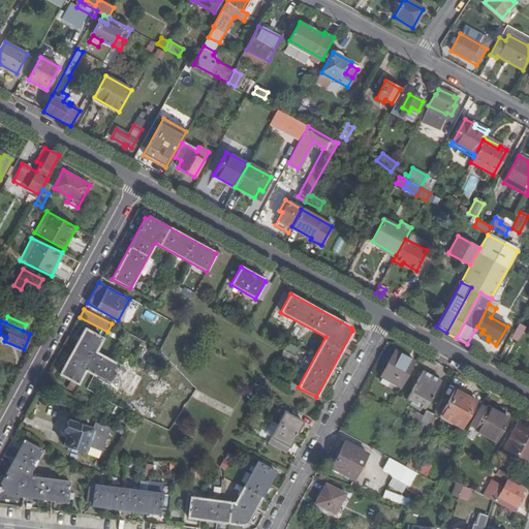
[(131,396),(141,377),(95,352),(102,338),(85,329),(60,374),(78,384),(85,370),(131,396)]
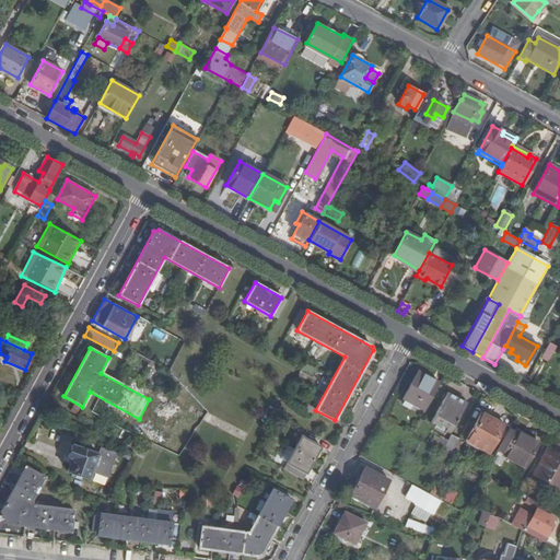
[(517,357),(510,352),(506,359),(514,363),(516,360),(517,357)]
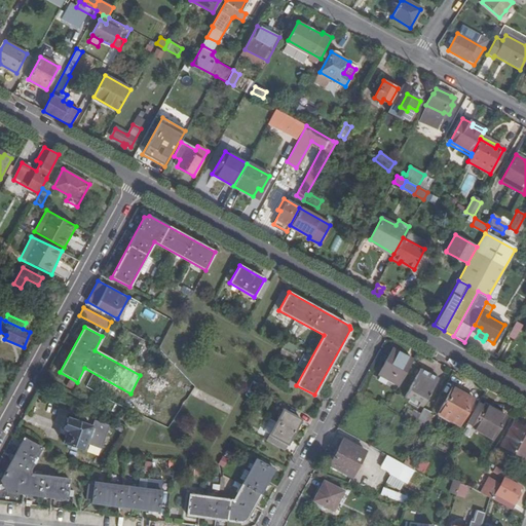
[(508,336),(502,347),(508,350),(514,339),(508,336)]
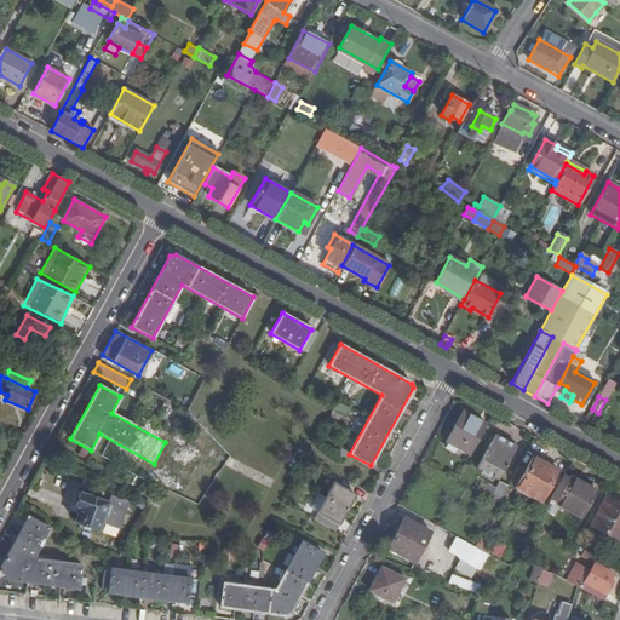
[(470,454),(486,425),(463,412),(446,442),(470,454)]
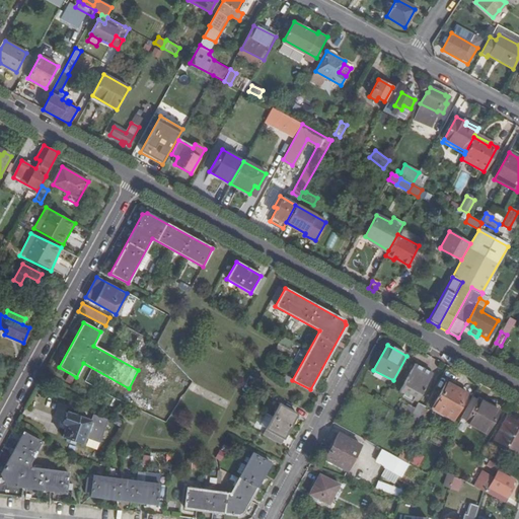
[(398,392),(416,401),(432,373),(415,364),(398,392)]
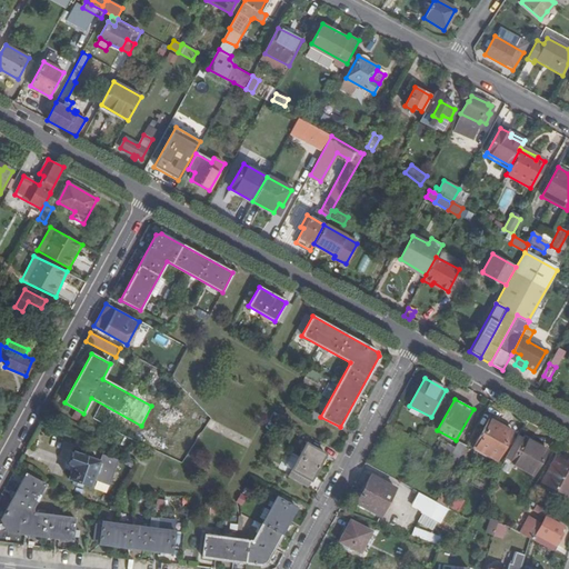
[(502,463),(518,436),(488,419),(473,448),(502,463)]
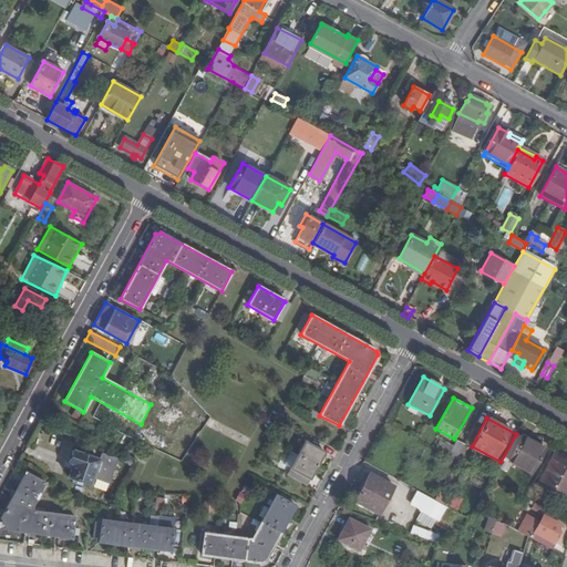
[(531,473),(544,449),(522,437),(508,461),(531,473)]
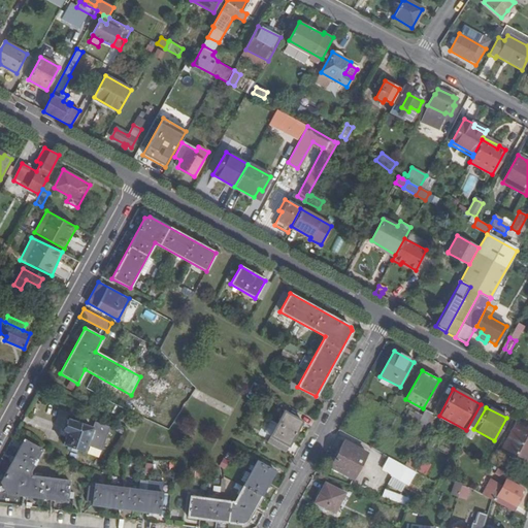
[(416,425),(424,429),(432,414),(424,409),(416,425)]
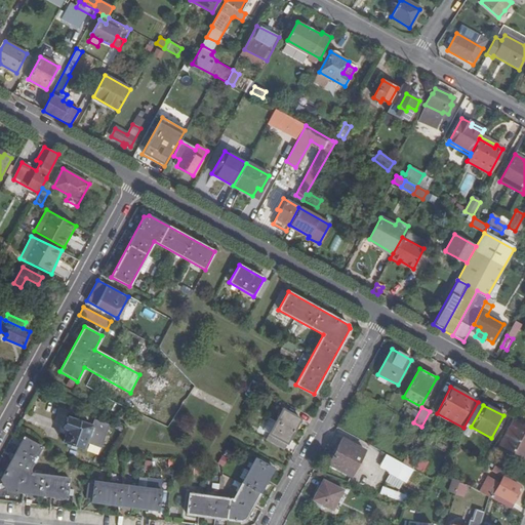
[(286,443),(300,418),(282,409),(269,434),(286,443)]
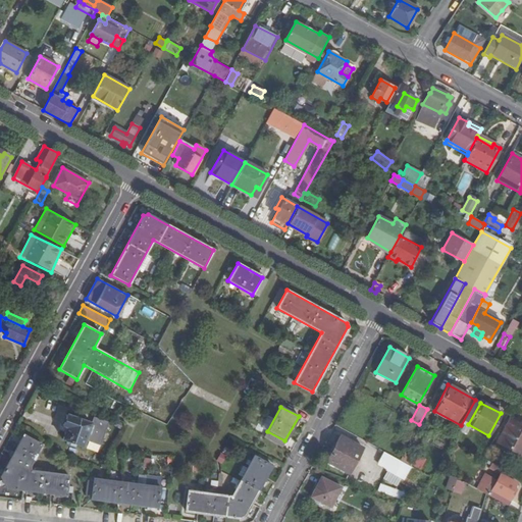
[(70,441),(84,446),(86,439),(101,445),(107,427),(101,425),(103,419),(95,416),(93,423),(92,423),(92,422),(66,414),(62,425),(67,427),(63,439),(70,441)]
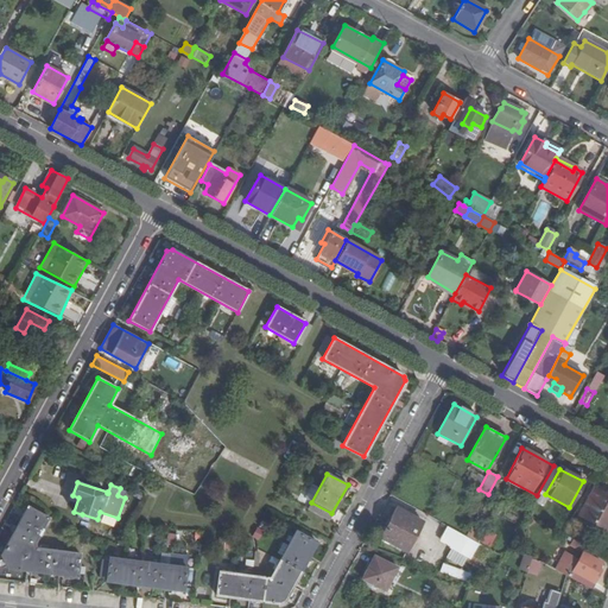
[(606,530),(607,525),(607,495),(596,489),(581,517),(606,530)]
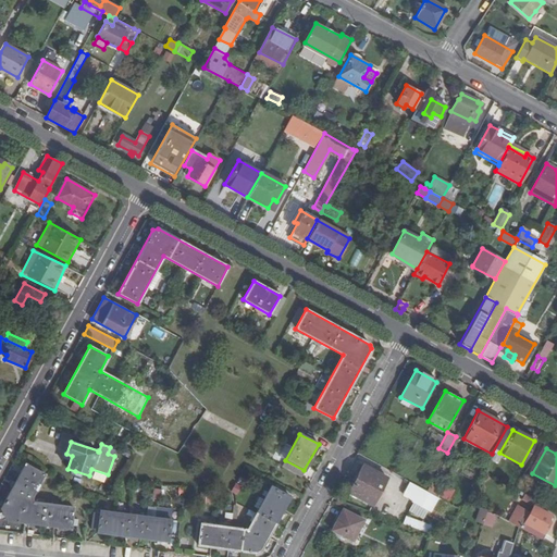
[(70,529),(73,507),(32,502),(32,497),(45,474),(25,463),(0,508),(7,520),(70,529)]
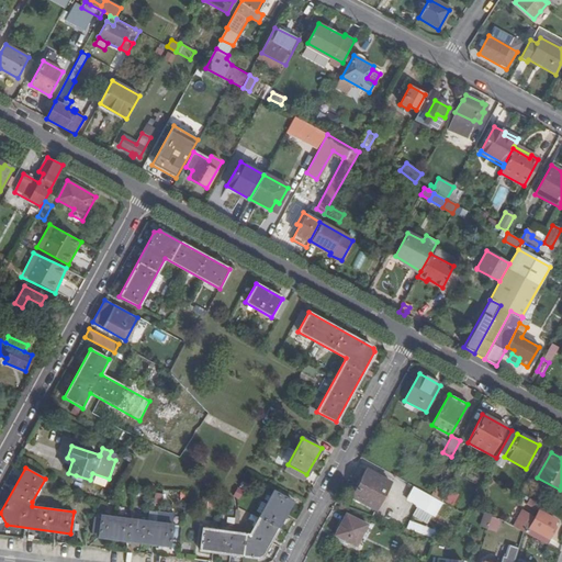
[(351,497),(375,510),(390,483),(367,470),(351,497)]
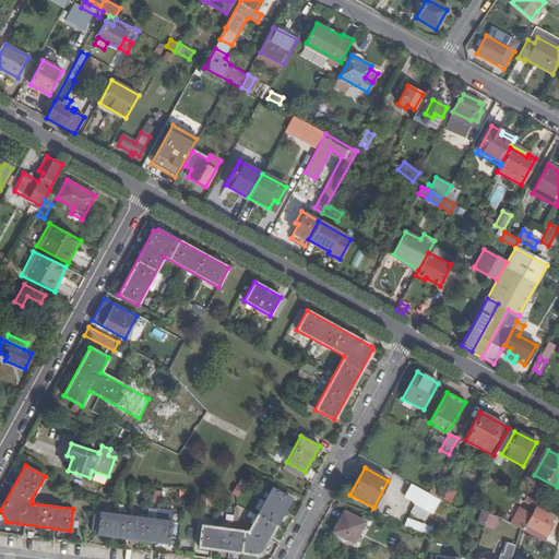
[(439,500),(428,494),(409,484),(403,496),(432,512),(439,500)]
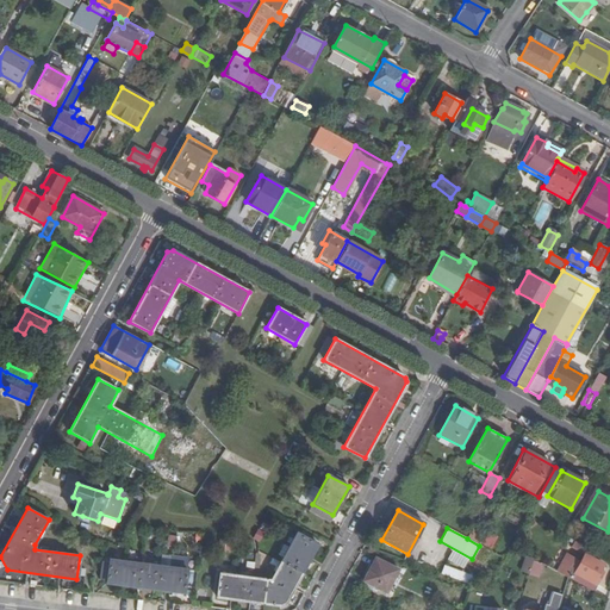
[(484,537),(471,530),(467,539),(479,546),(484,537)]
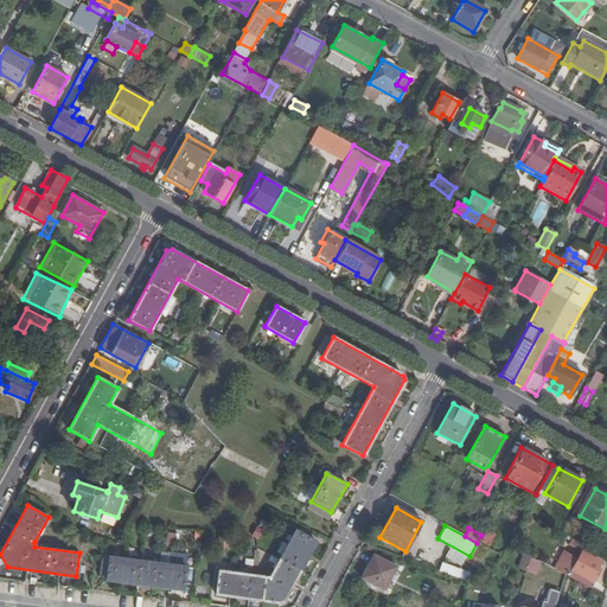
[(276,587),(287,593),(315,541),(295,530),(269,577),(218,570),(215,594),(270,602),(272,590),(276,587)]
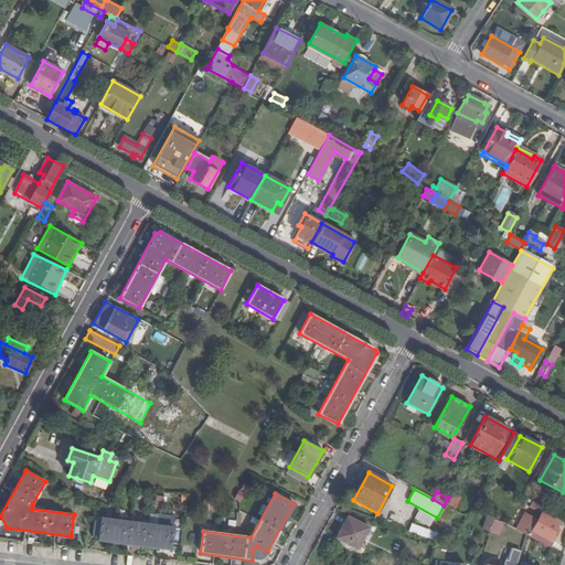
[(539,504),(532,501),(529,505),(536,510),(539,504)]
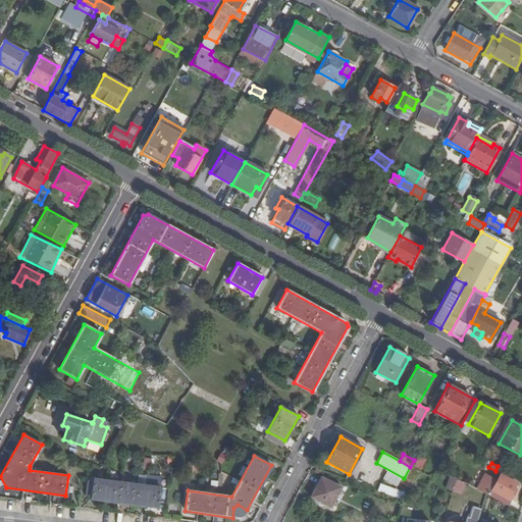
[(486,494),(493,499),(508,507),(512,501),(510,499),(514,492),(511,491),(513,488),(516,483),(498,473),(492,481),(496,483),(491,489),(487,487),(484,493),(486,494)]
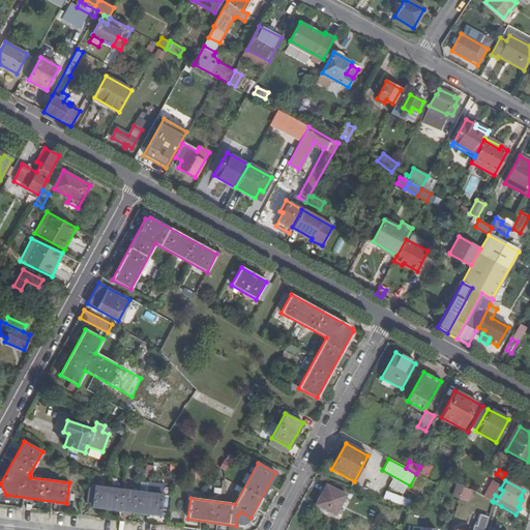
[(461,497),(464,488),(457,483),(452,497),(460,499),(461,497)]
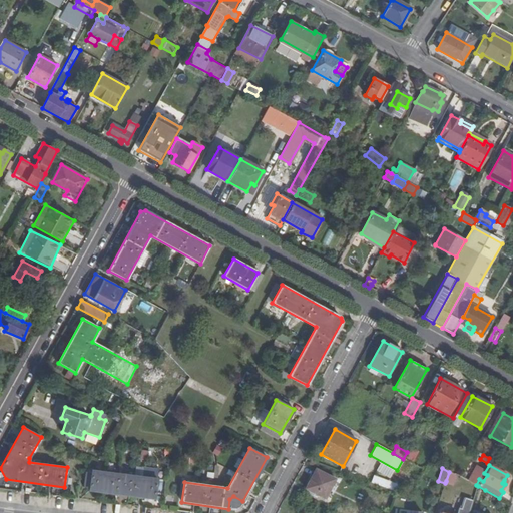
[(154,499),(157,479),(92,470),(92,473),(86,472),(84,487),(89,488),(89,490),(154,499)]
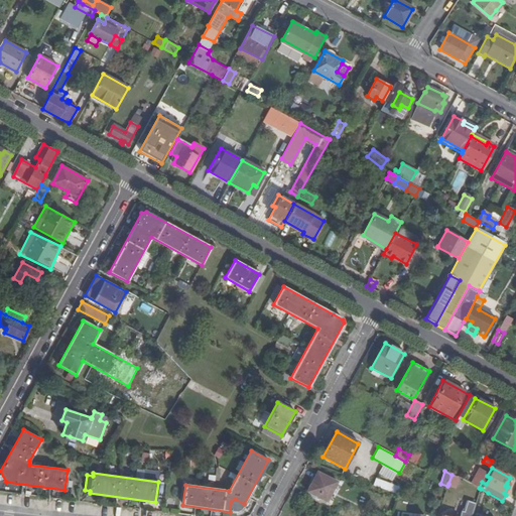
[(326,502),(337,484),(317,473),(307,492),(326,502)]
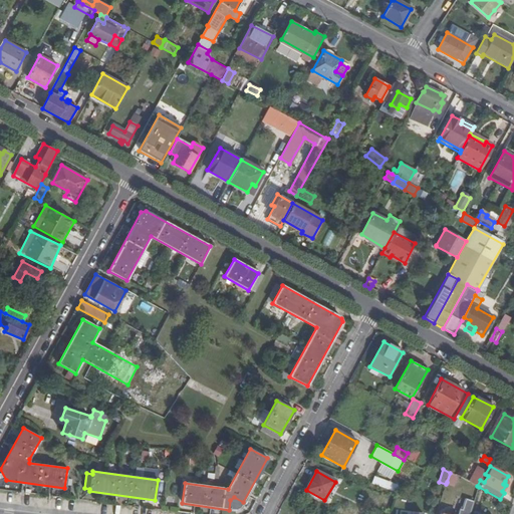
[(456,475),(450,472),(450,473),(447,482),(453,484),(456,475)]
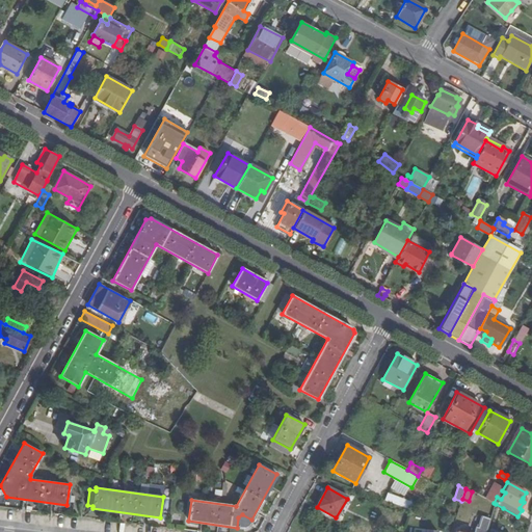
[(248,526),(251,520),(242,514),(238,517),(237,528),(243,528),(248,526)]
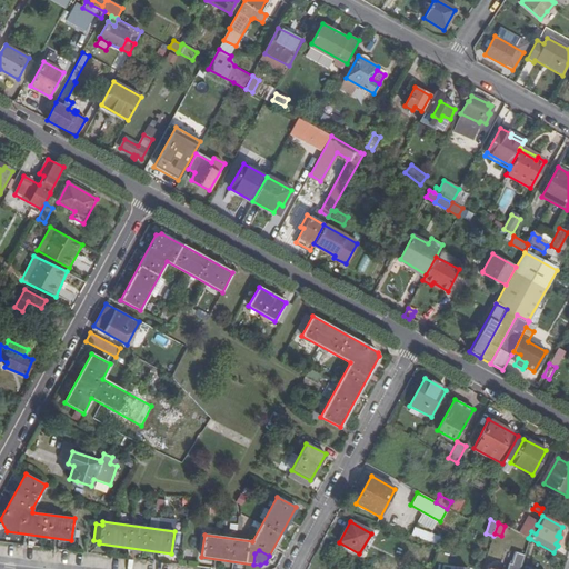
[(519,568),(525,556),(516,552),(511,565),(509,563),(507,568),(519,568)]
